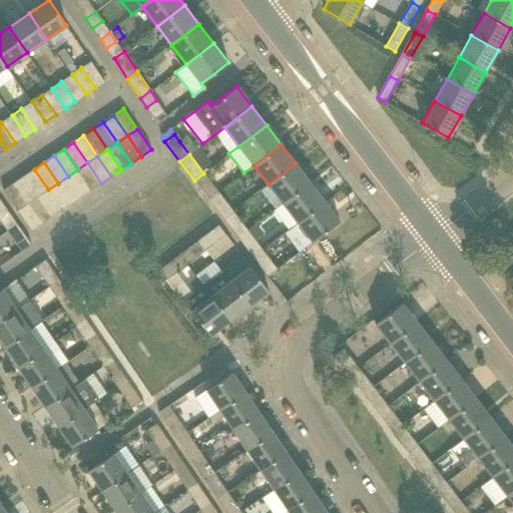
[(87,162),(78,169),(91,190),(101,183),(87,162)]
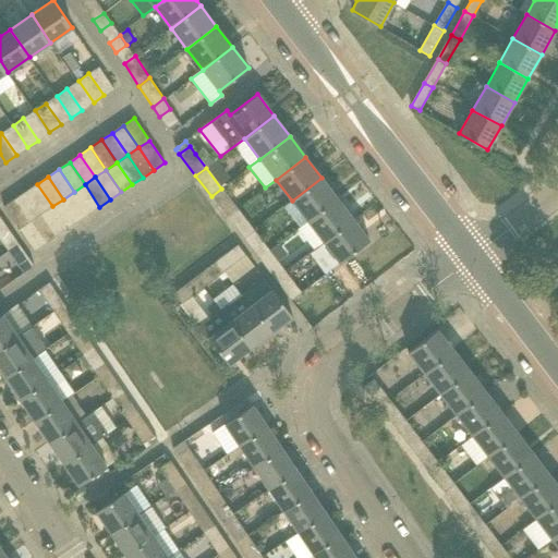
[(322,178),(292,201),(307,221),(338,198),(322,178)]
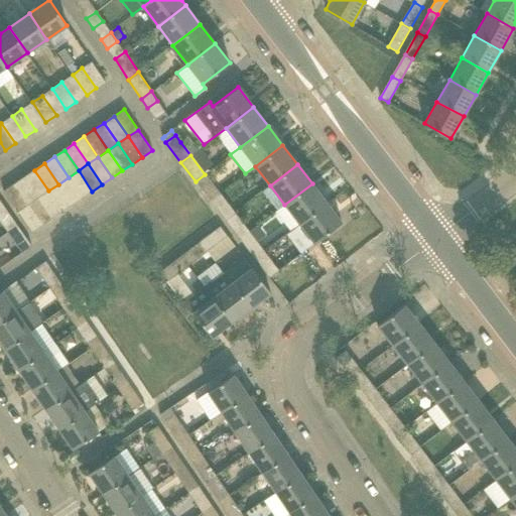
[(48,190),(34,170),(24,177),(38,198),(48,190)]
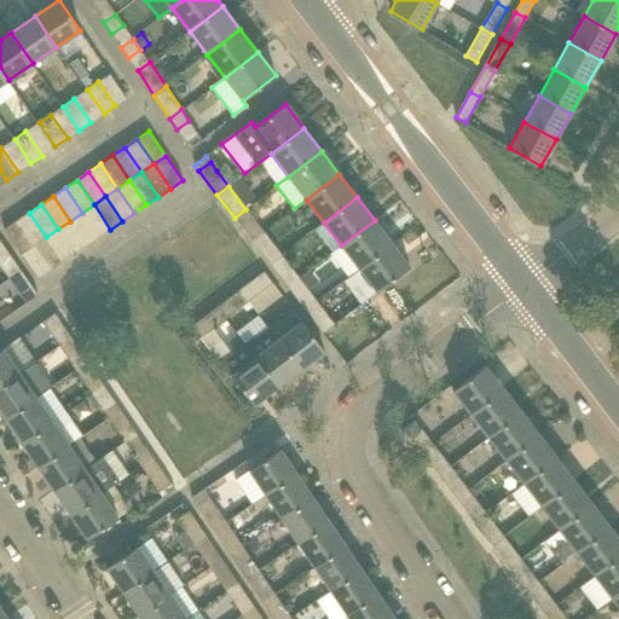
[(110,230),(94,204),(82,213),(98,237),(110,230)]
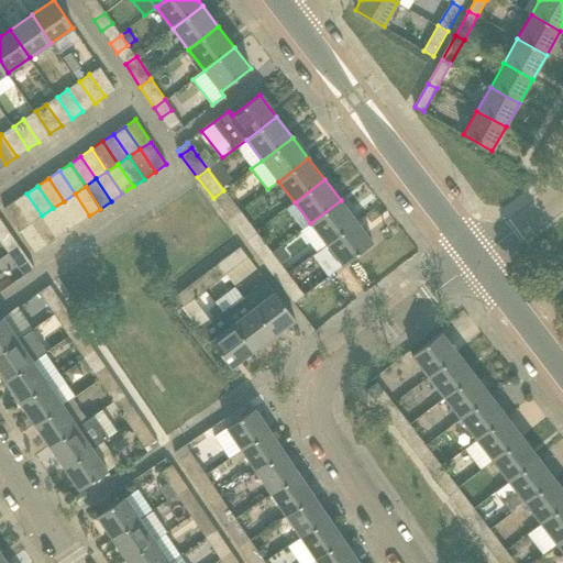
[(213,198),(229,219),(240,211),(223,190),(213,198)]
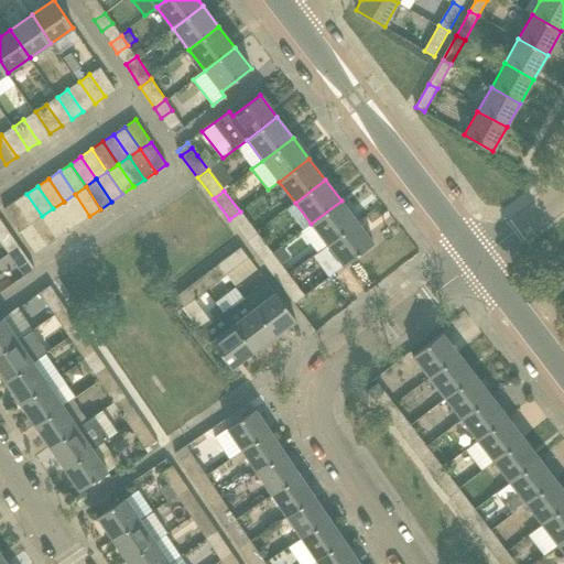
[(15,201),(31,224),(42,216),(26,194),(15,201)]
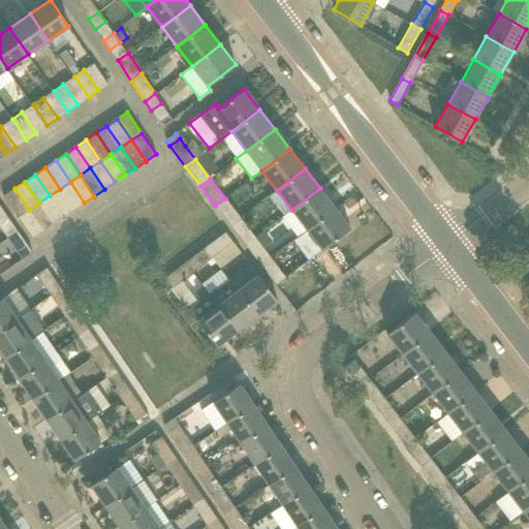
[(84,203),(70,182),(60,189),(73,210),(84,203)]
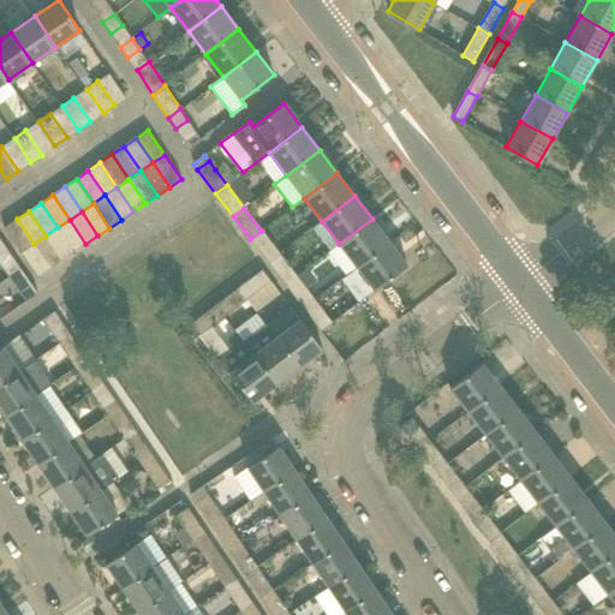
[(34,244),(17,219),(5,227),(22,252),(34,244)]
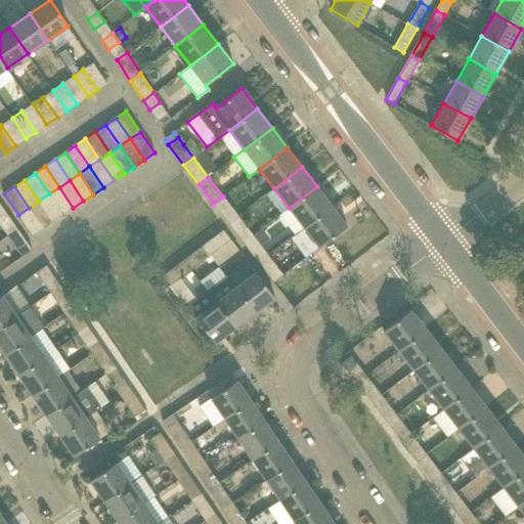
[(296,233),(304,227),(332,206),(317,186),(289,208),(290,208),(281,215),(296,233)]
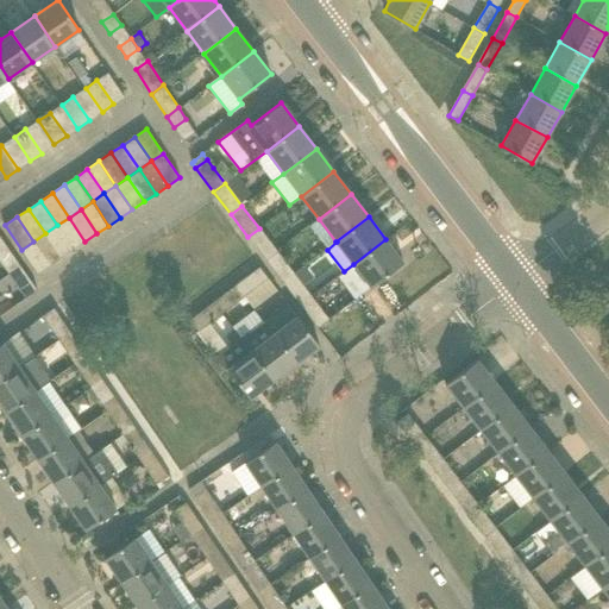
[(73,250),(85,242),(69,218),(57,225),(73,250)]
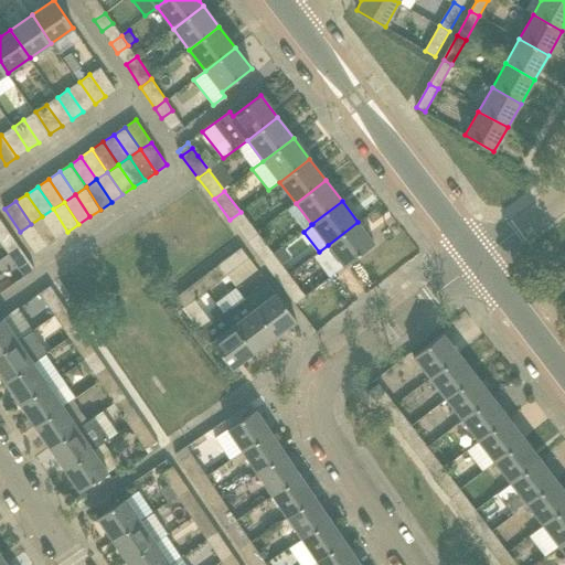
[(67,232),(53,209),(42,216),(57,240),(67,232)]
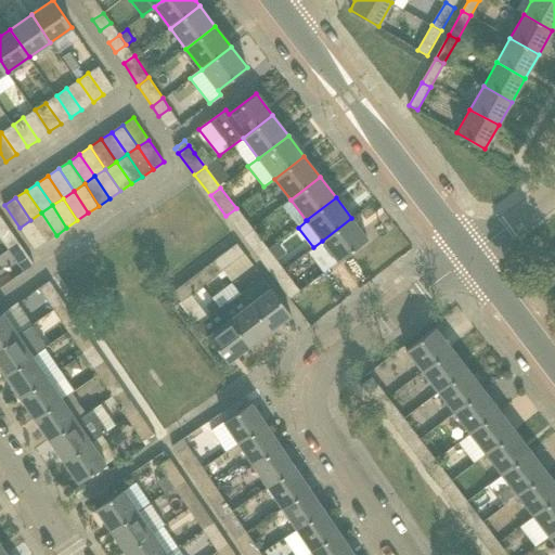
[(236,208),(226,216),(242,236),(253,229),(236,208)]
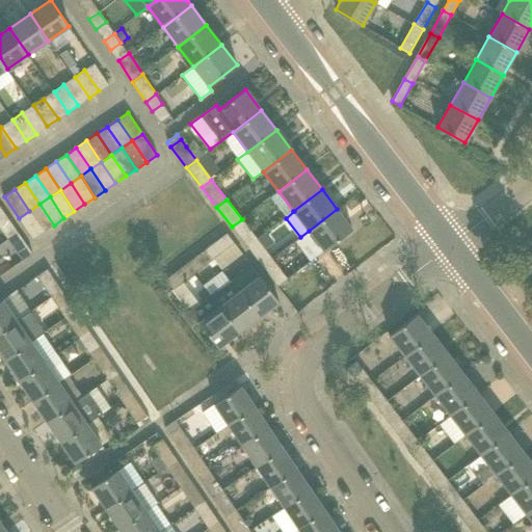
[(40,204),(29,211),(44,232),(54,225),(40,204)]
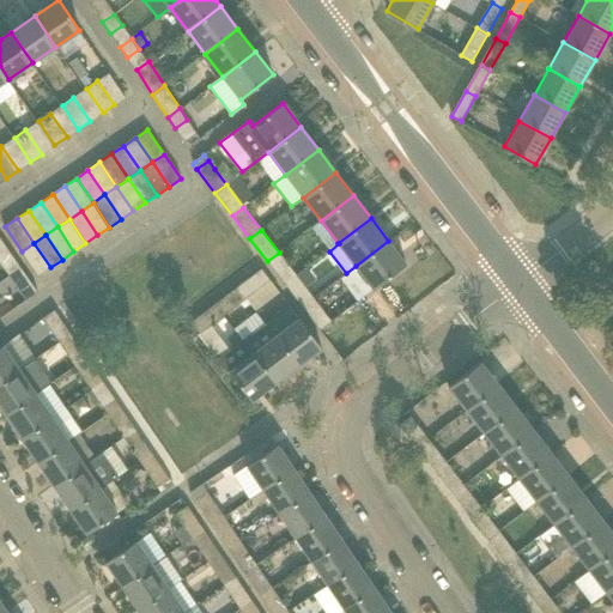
[(356,266),(374,289),(406,263),(388,241),(356,266)]
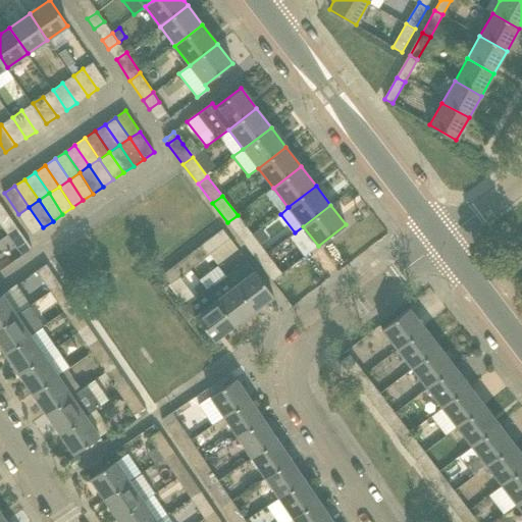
[(43,227),(29,207),(18,214),(32,235),(43,227)]
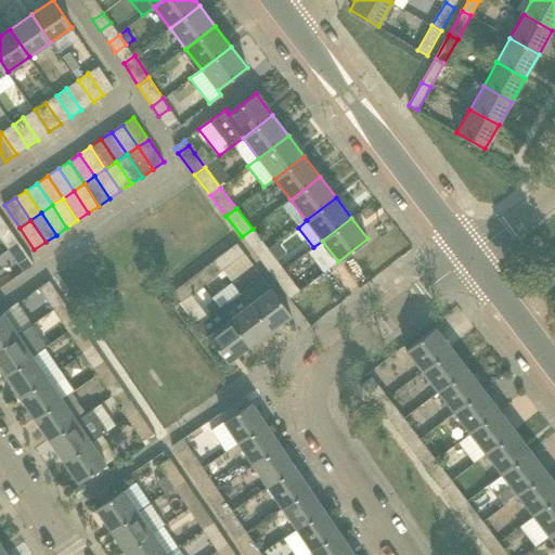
[(4,221),(0,224),(0,237),(9,250),(20,243),(4,221)]
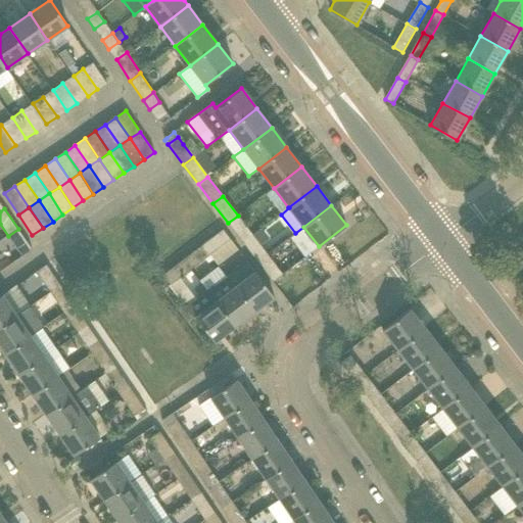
[(237,236),(247,228),(238,216),(228,223),(237,236)]
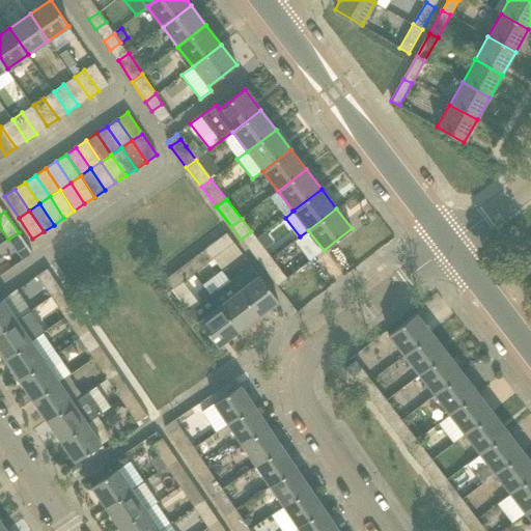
[(19,232),(8,240),(22,260),(32,253),(19,232)]
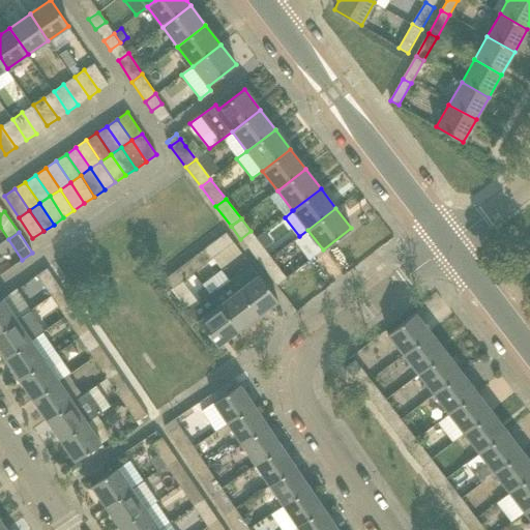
[(213,258),(233,242),(225,232),(205,247),(213,258)]
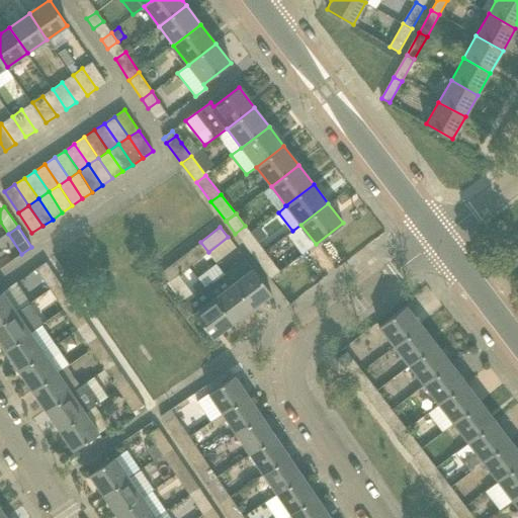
[(250,233),(241,240),(255,259),(265,252),(250,233)]
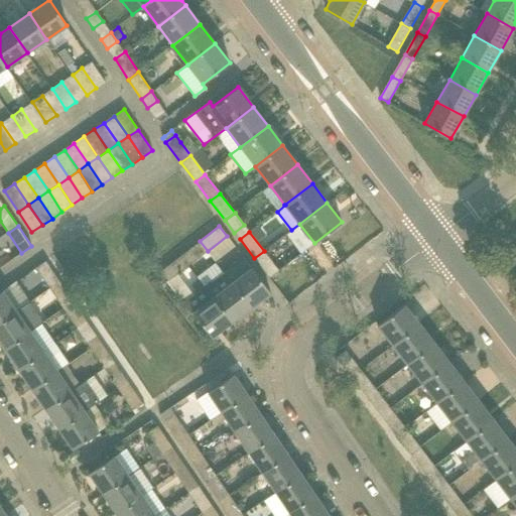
[(187,265),(208,251),(200,241),(180,256),(187,265)]
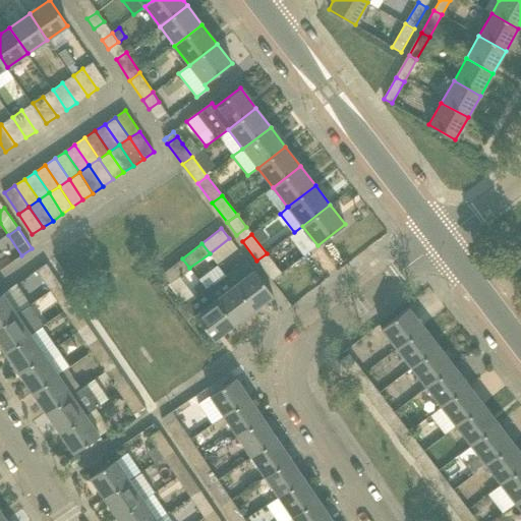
[(256,261),(272,280),(281,273),(267,253),(256,261)]
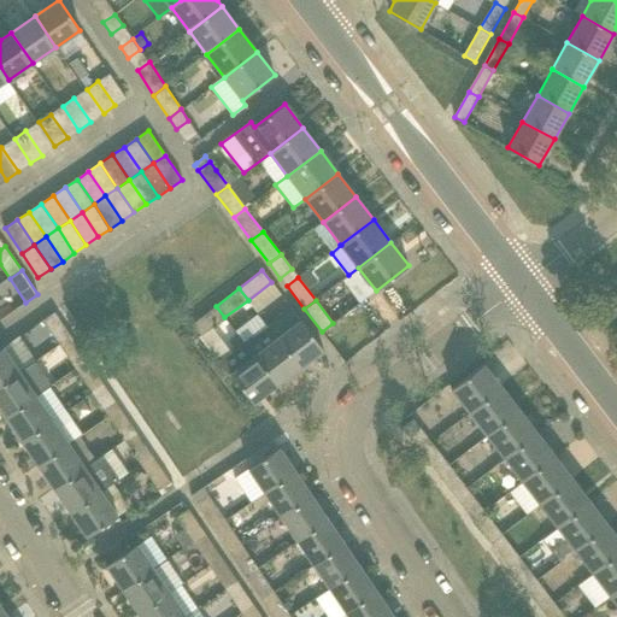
[(224,317),(216,306),(192,324),(201,336),(224,317)]
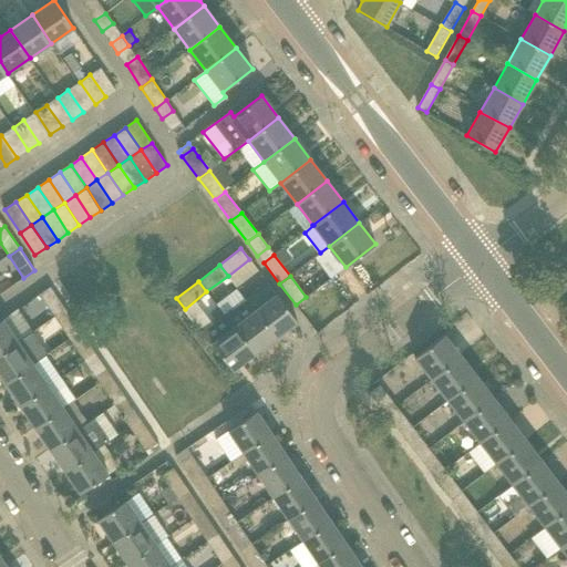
[(276,338),(297,321),(276,294),(267,281),(245,298),(276,338)]
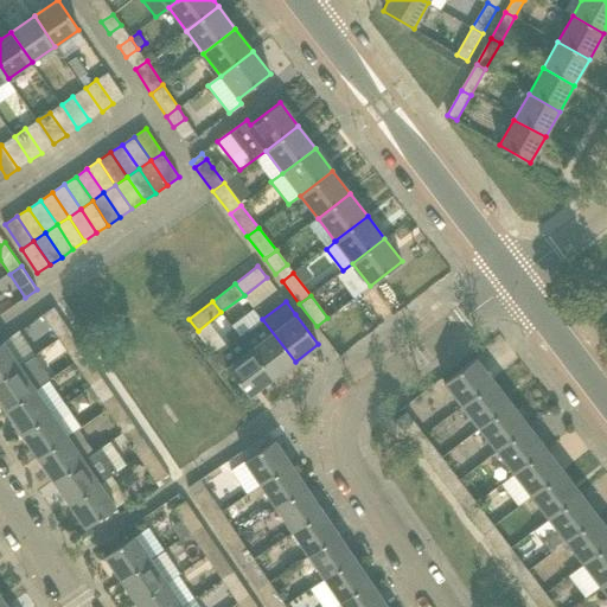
[(53,307),(42,315),(58,339),(70,331),(53,307)]
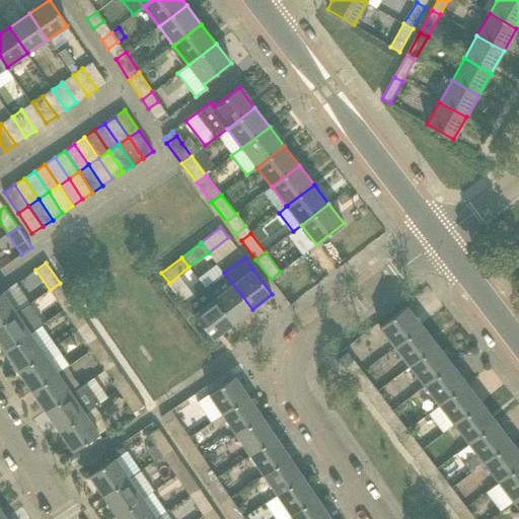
[(223,274),(224,274),(205,288),(214,299),(232,324),(252,309),(224,273),(223,274)]
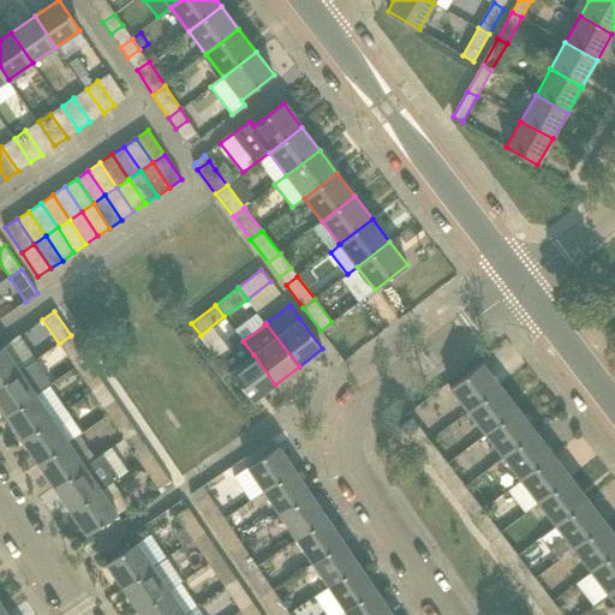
[(193,340),(199,335),(193,327),(187,332),(193,340)]
